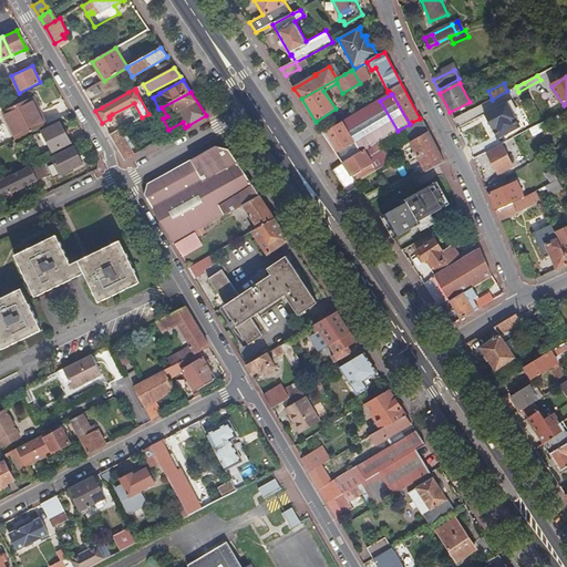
[(16,140),(45,125),(32,98),(2,112),(16,140)]
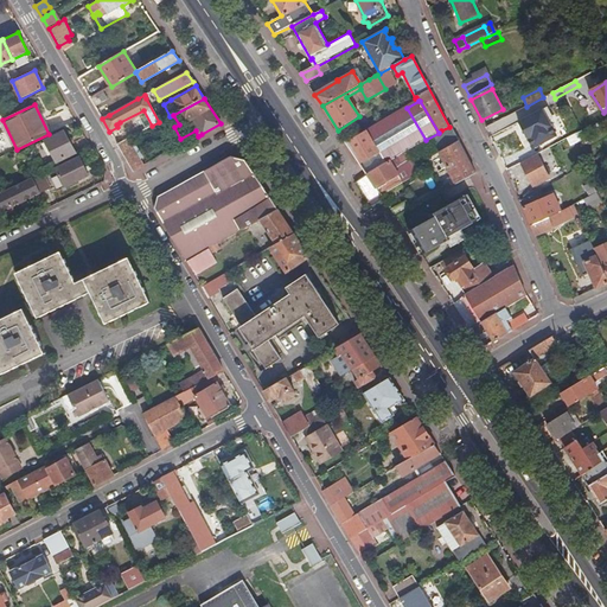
[(368,131),(347,142),(368,174),(408,151),(426,140),(407,108),(369,131),(368,131)]
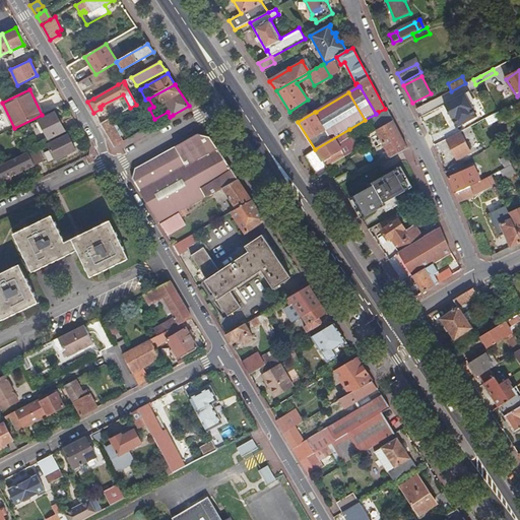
[(459,98),(457,94),(448,100),(450,102),(445,105),(456,127),(473,118),(461,95),(459,98)]
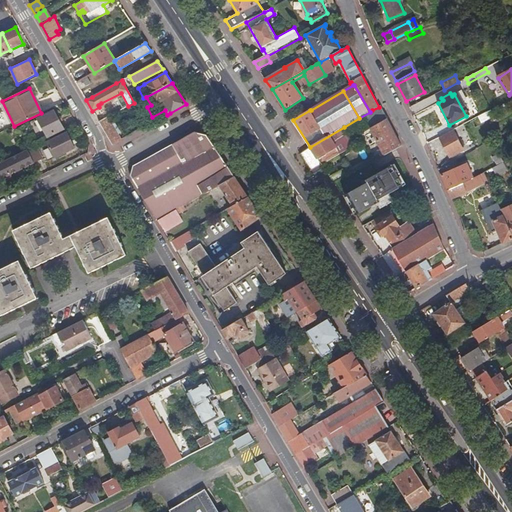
[(410,108),(413,115),(427,107),(423,101),(410,108)]
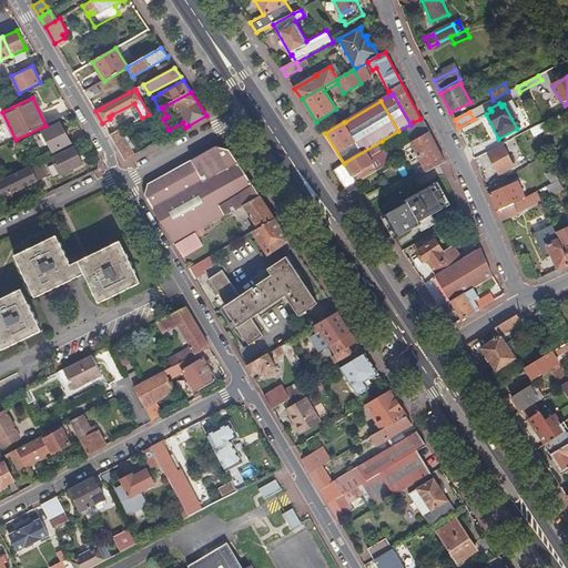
[(421,137),(429,132),(422,117),(421,119),(413,122),(421,137)]
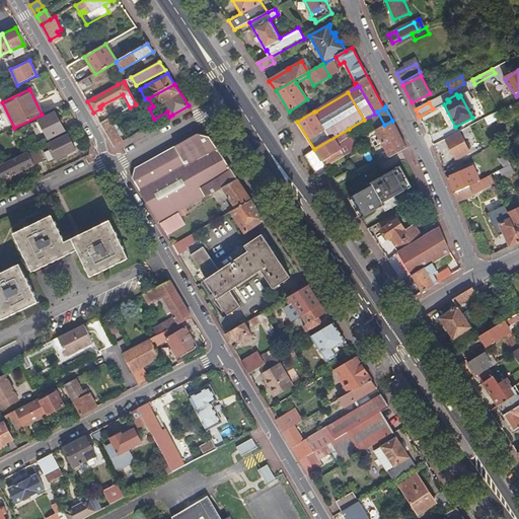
[(49,139),(65,131),(55,112),(38,120),(49,139)]
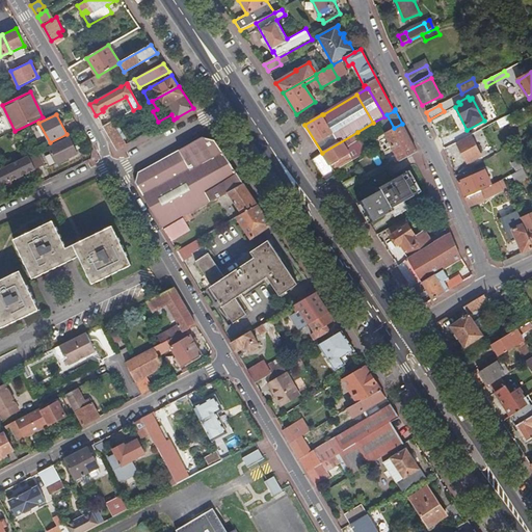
[(126,145),(111,123),(103,128),(116,151),(126,145)]
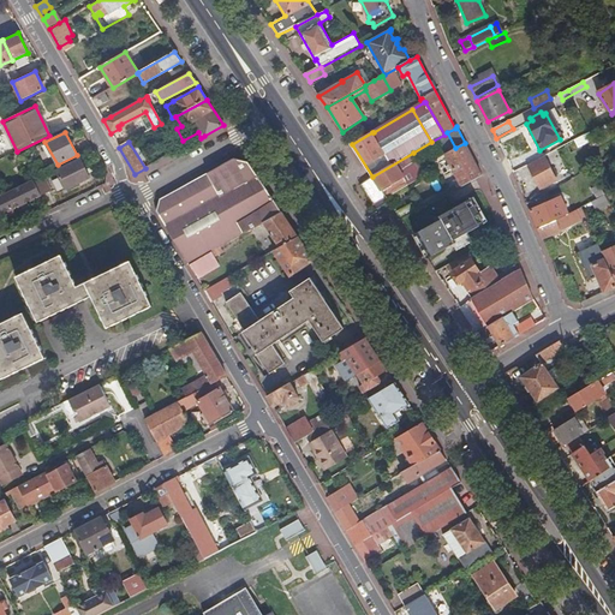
[(445,155),(452,168),(472,156),(465,143),(455,148),(445,155)]
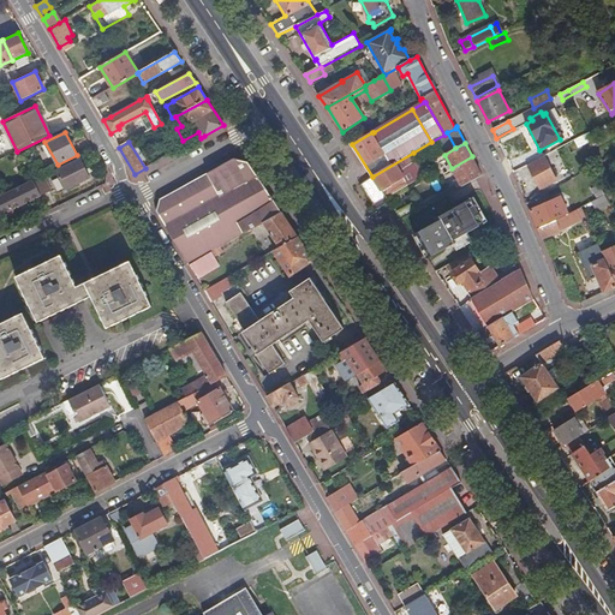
[(413,153),(372,177),(387,198),(418,179),(419,173),(418,171),(416,167),(402,175),(400,172),(415,163),(418,160),(413,153)]
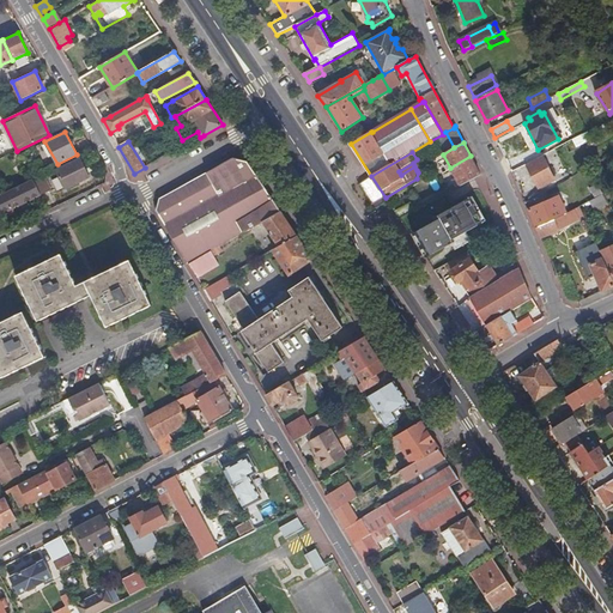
[(450,168),(460,186),(480,175),(479,173),(471,156),(450,168)]
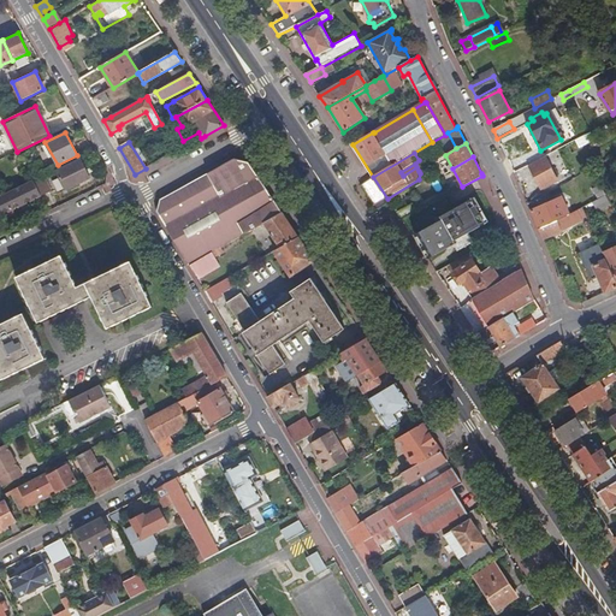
[(89,178),(80,159),(55,171),(65,190),(89,178)]
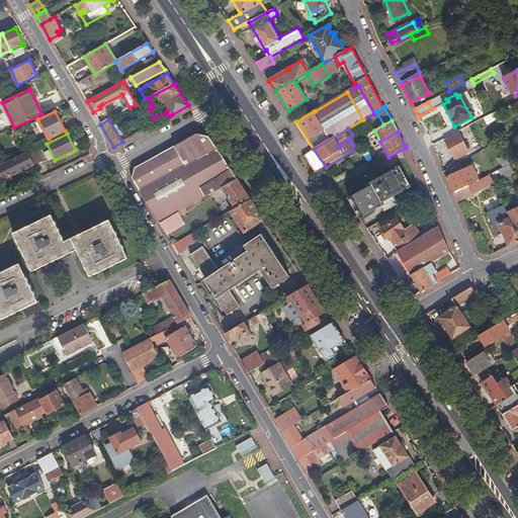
[(208,135),(196,134),(136,168),(133,177),(159,223),(185,207),(214,191),(222,187),(238,178),(208,135)]
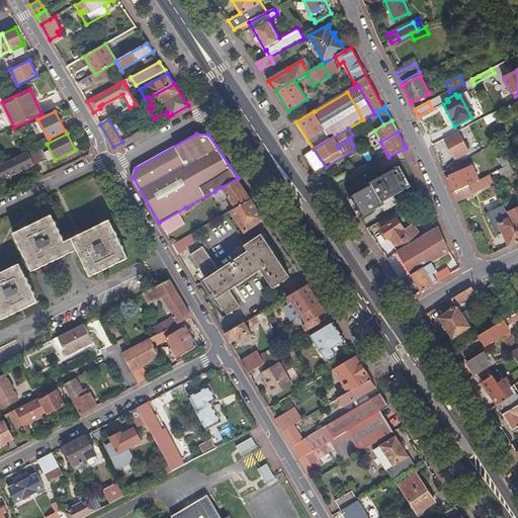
[(467,152),(459,134),(445,141),(454,159),(467,152)]
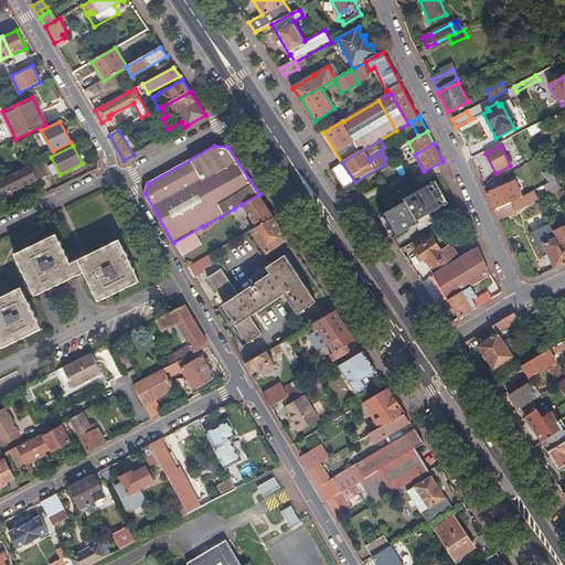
[(480,147),(469,152),(472,159),(482,153),(480,147)]
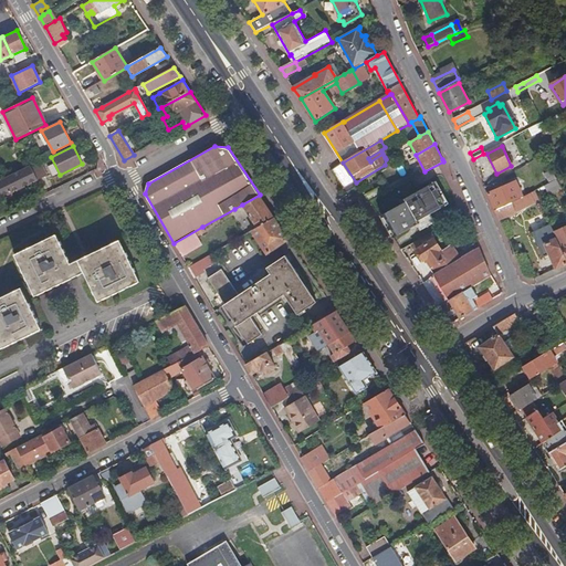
[(383,154),(381,150),(368,158),(370,161),(383,154)]
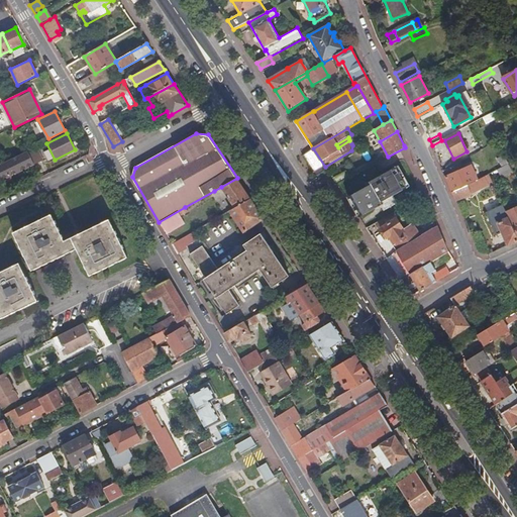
[(0,166),(0,180),(9,176),(10,177),(25,169),(25,168),(42,160),(37,148),(27,152),(0,166)]
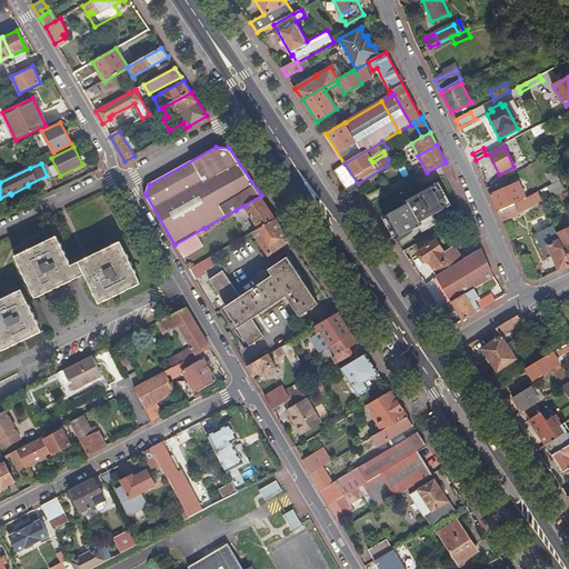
[(347,189),(358,183),(345,163),(335,170),(347,189)]
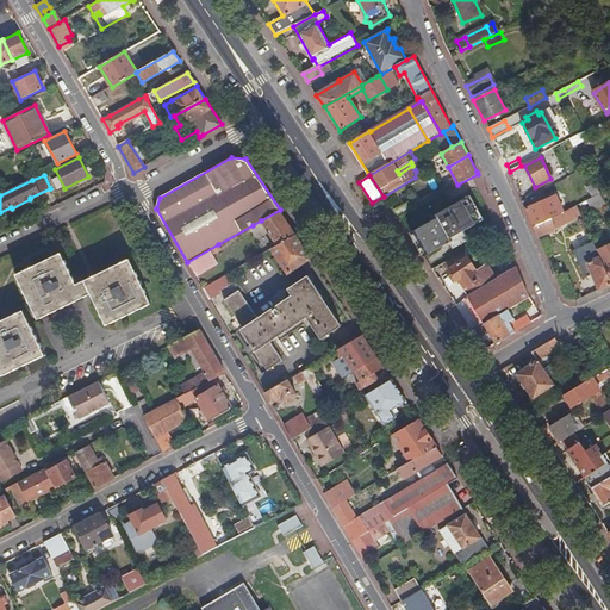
[(601,194),(595,184),(587,188),(593,198),(601,194)]
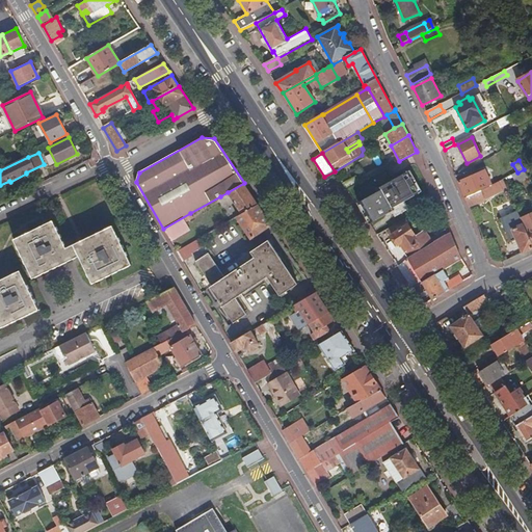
[(458,182),(466,197),(493,185),(485,169),(458,182)]
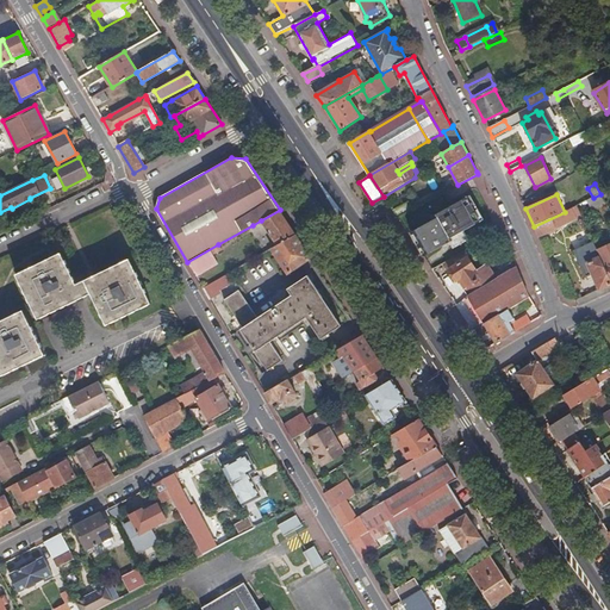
[(480,221),(467,197),(433,215),(434,219),(414,231),(427,254),(453,240),(454,244),(465,238),(461,231),(480,221)]
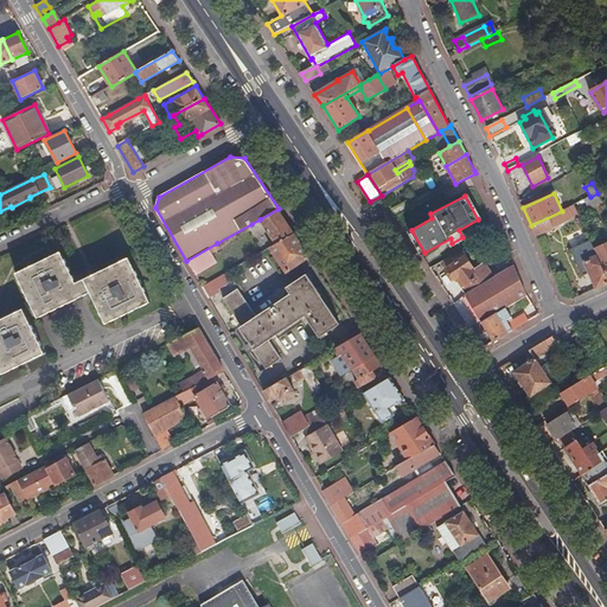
[(391,209),(396,217),(411,209),(407,200),(391,209)]
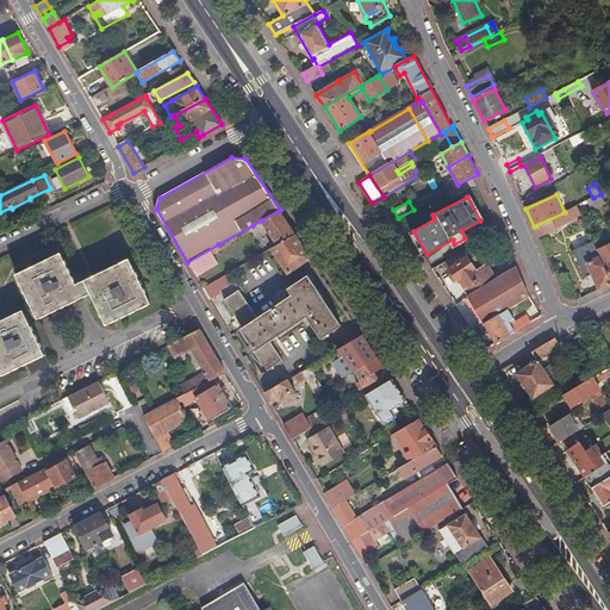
[(534,226),(539,238),(556,228),(555,225),(573,216),(572,212),(574,211),(573,207),(565,212),(534,226)]
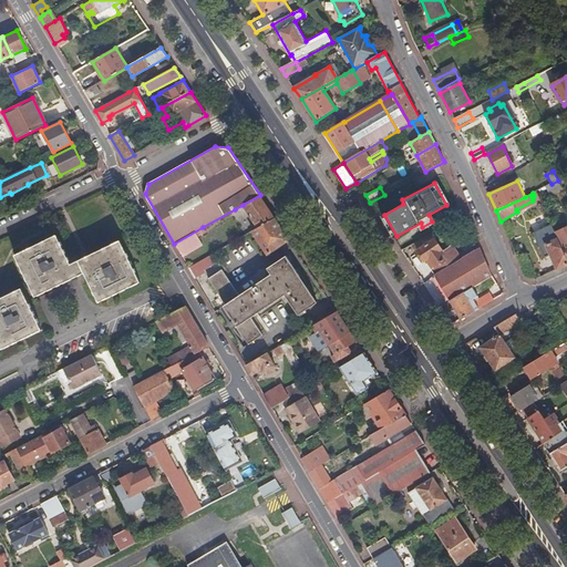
[(275,218),(260,195),(243,205),(258,228),(275,218)]
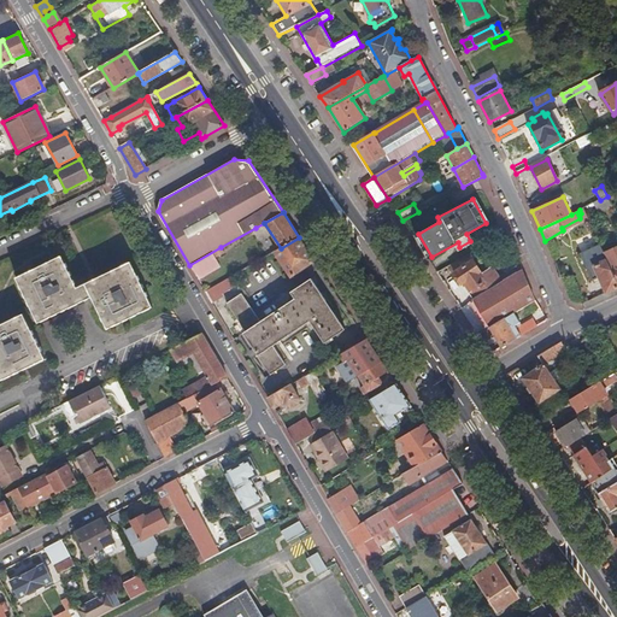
[(281,248),(275,252),(292,276),(315,260),(299,238),(281,248)]
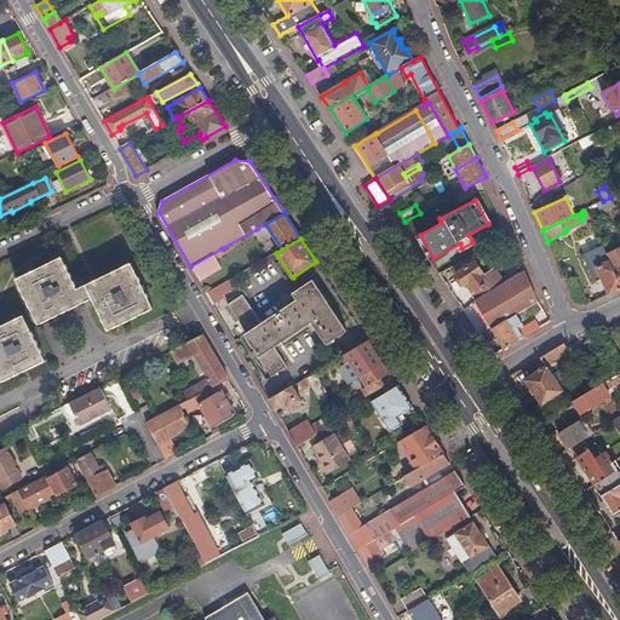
[(609,296),(619,290),(619,282),(607,254),(603,246),(583,254),(596,283),(602,281),(609,296)]
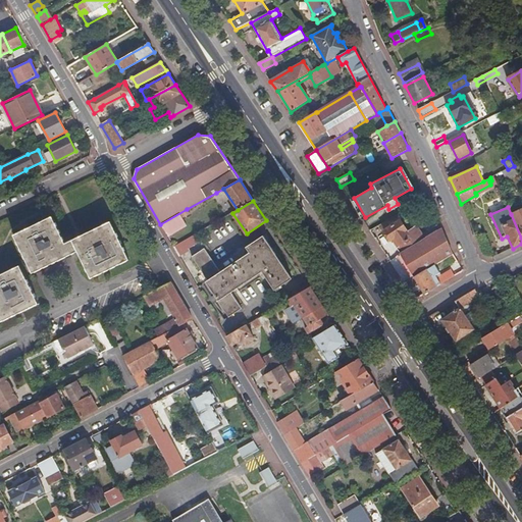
[(187,209),(160,224),(167,237),(187,225),(181,217),(189,213),(187,209)]
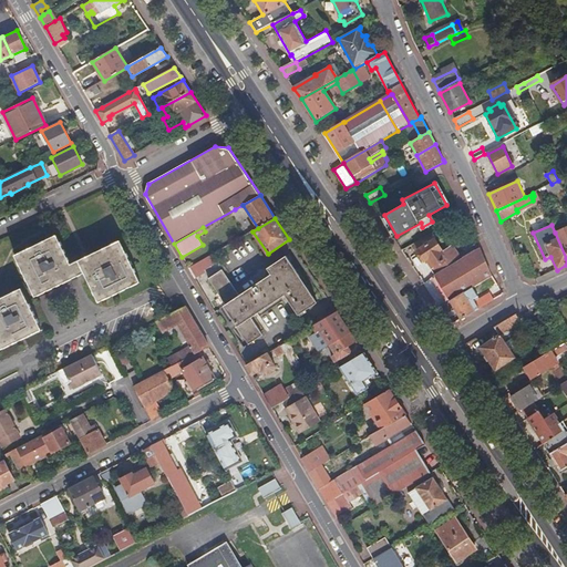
[(566,258),(566,227),(555,233),(566,258)]
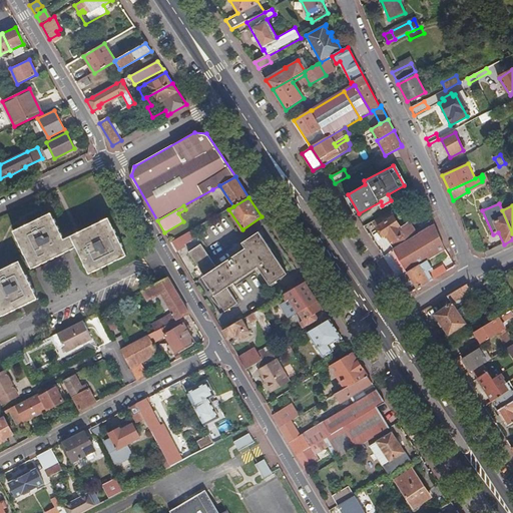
[(392,211),(372,222),(376,228),(378,227),(393,217),(395,216),(392,211)]
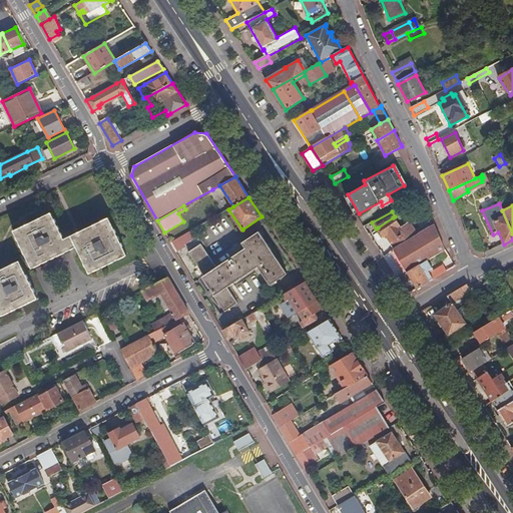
[(70,249),(65,238),(52,212),(14,230),(32,269),(70,249)]
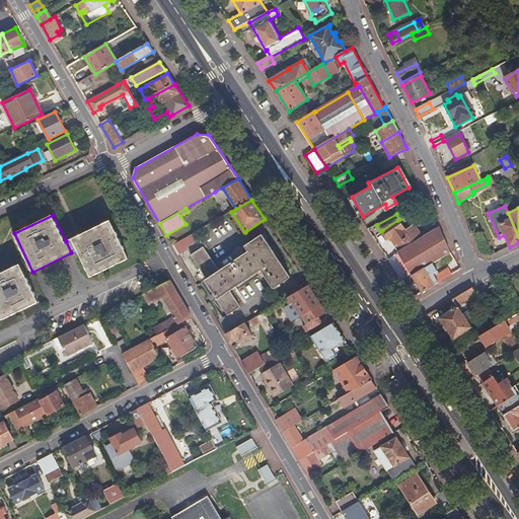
[(110,220),(72,238),(77,249),(78,249),(91,277),(129,257),(110,220)]
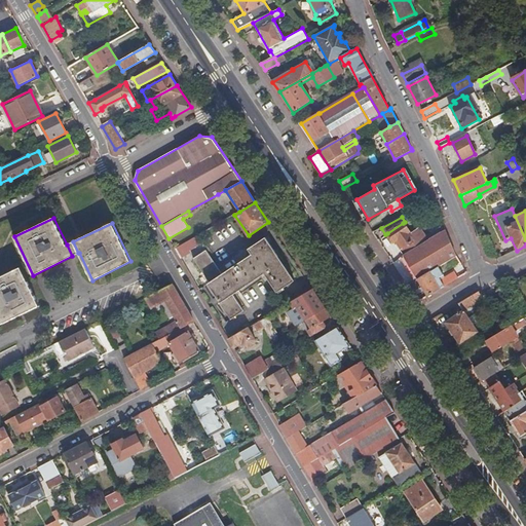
[(403,257),(417,280),(418,279),(439,267),(457,257),(446,232),(428,242),(419,228),(411,233),(403,223),(387,233),(393,242),(396,240),(406,256),(403,257)]
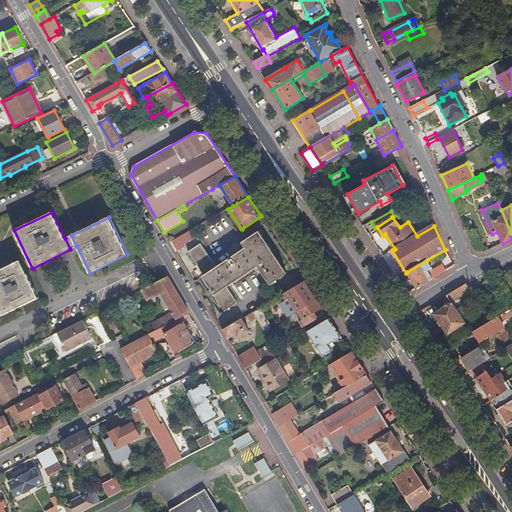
[(192,229),(170,241),(175,250),(184,245),(184,243),(196,236),(192,229)]
